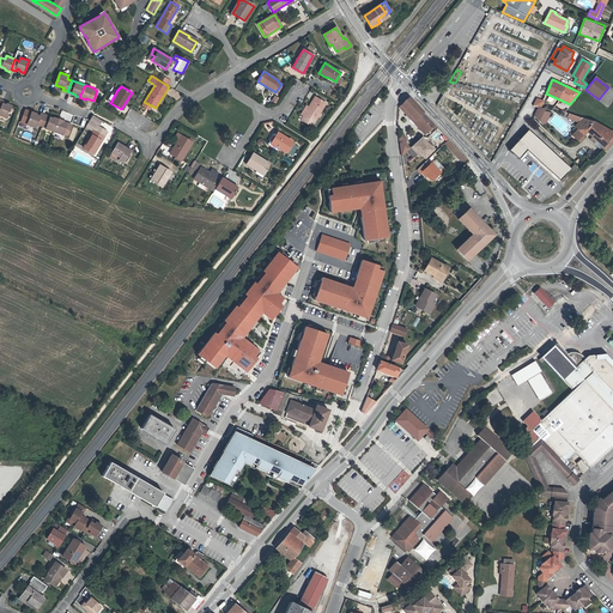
[(107,101),(110,103),(117,90),(116,89),(114,93),(111,92),(107,101)]
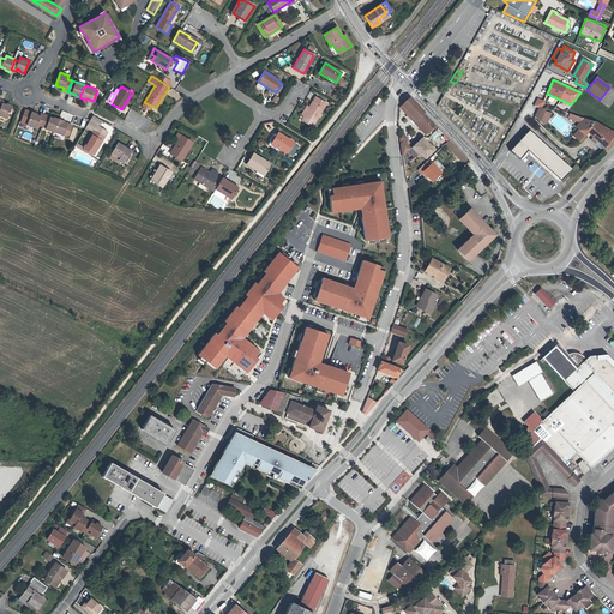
[(312,126),(318,116),(320,114),(326,104),(315,97),(309,108),(304,116),(301,120),(312,126)]
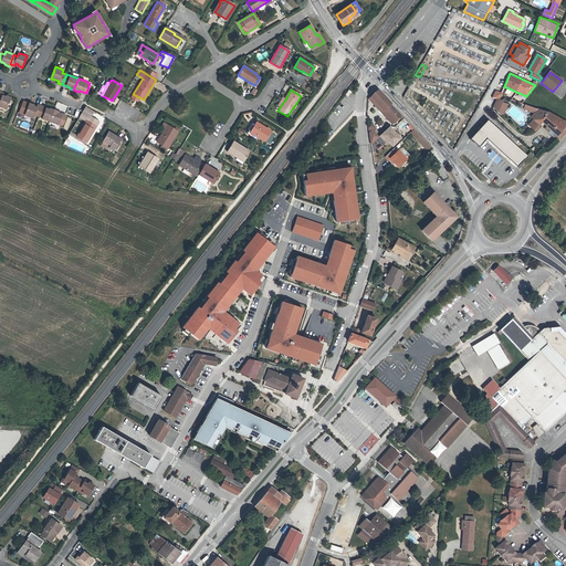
[(380,90),(369,101),(395,126),(402,118),(392,108),(396,105),(380,90)]
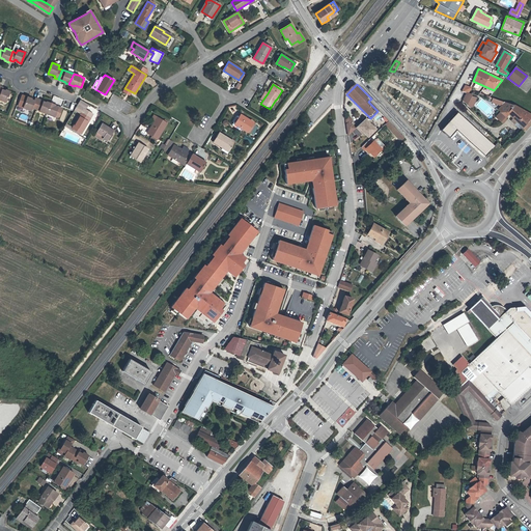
[(3,87),(0,85),(0,100),(6,102),(10,91),(6,89),(5,90),(2,89),(3,87)]
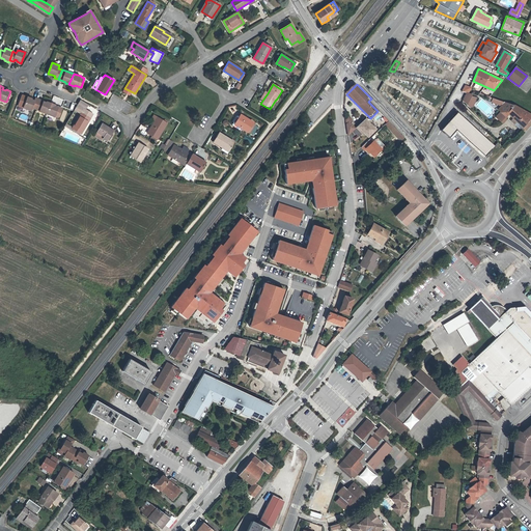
[(471,96),(466,95),(463,101),(465,103),(471,110),(476,100),(473,100),(474,98),(471,96)]
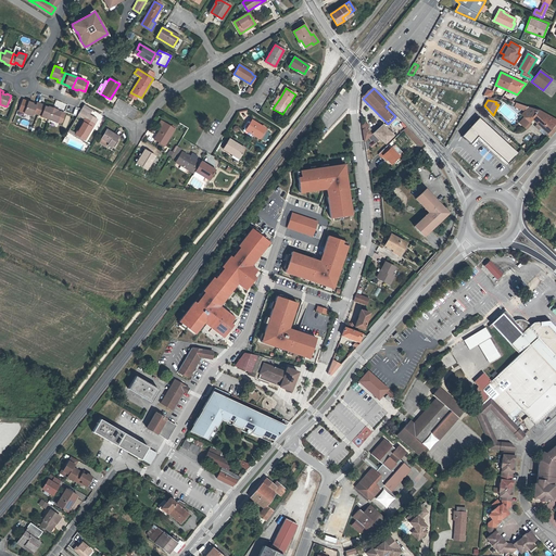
[(34,113),(38,114),(41,104),(37,103),(36,105),(34,103),(28,101),(24,112),(33,115),(34,113)]
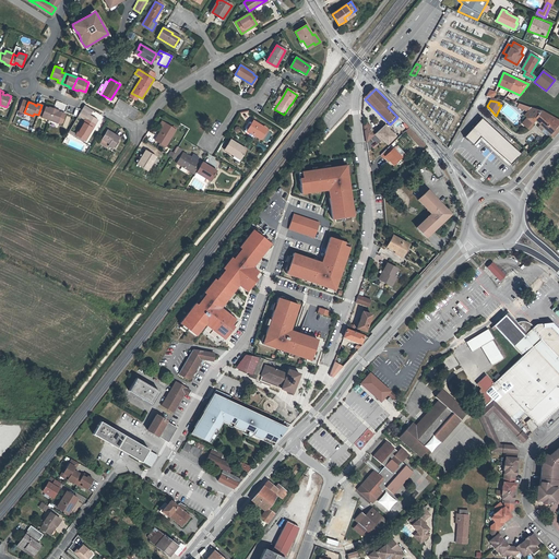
[(42,117),(49,120),(54,108),(49,107),(49,108),(42,105),(38,115),(42,116),(42,117)]
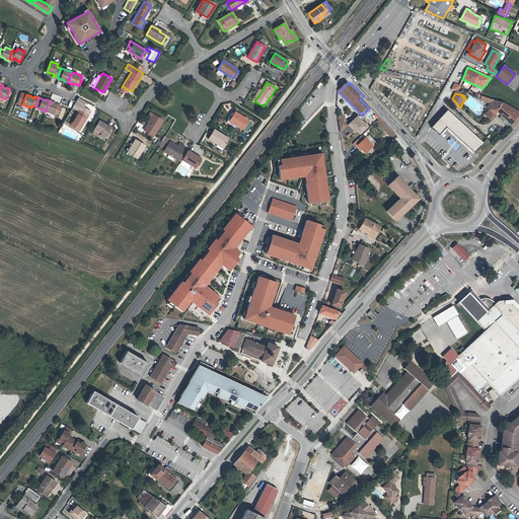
[(70,125),(79,131),(90,112),(83,106),(86,102),(78,97),(73,107),(79,110),(70,125)]
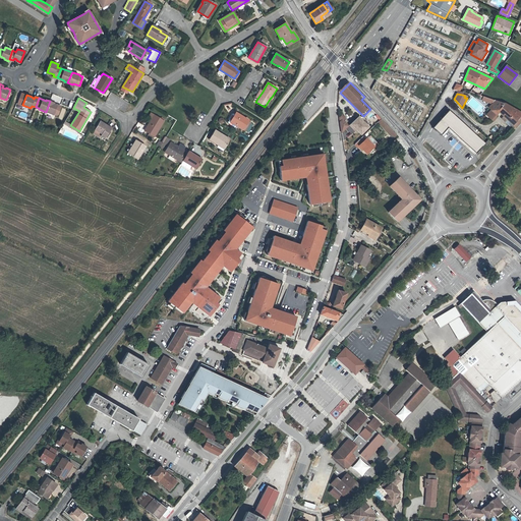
[(54,103),(50,101),(46,112),(54,115),(54,114),(57,115),(61,107),(54,104),(54,103)]
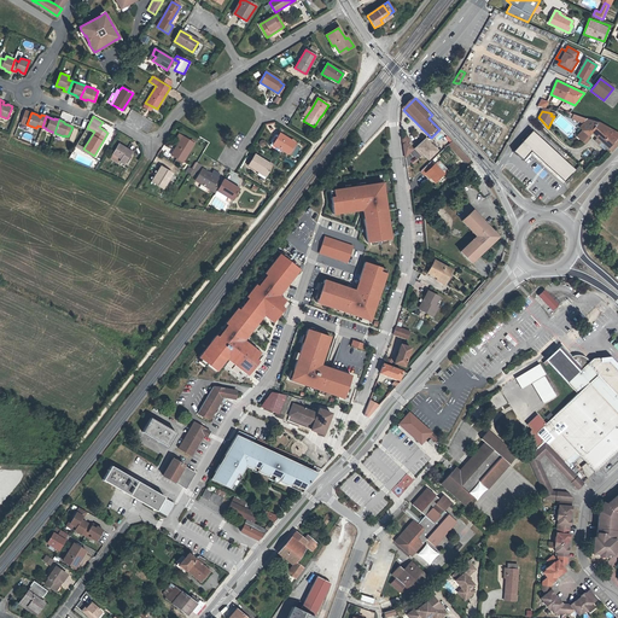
[(598,123),(588,120),(584,123),(579,128),(589,135),(590,133),(599,124),(598,123)]
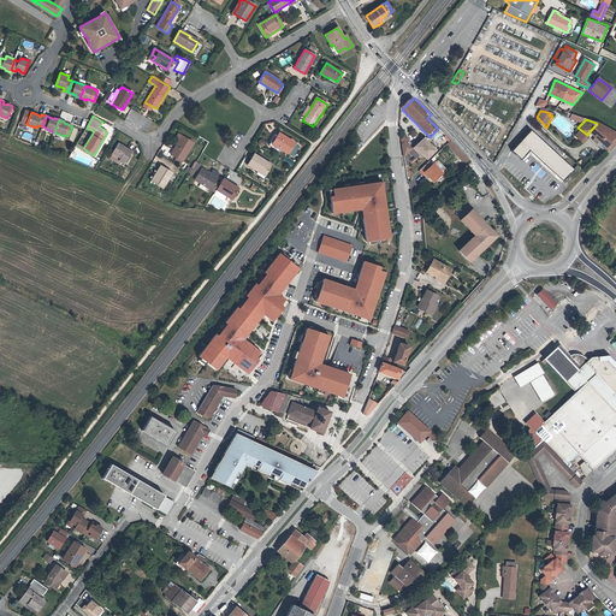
[(597,124),(588,132),(594,138),(604,128),(597,124)]
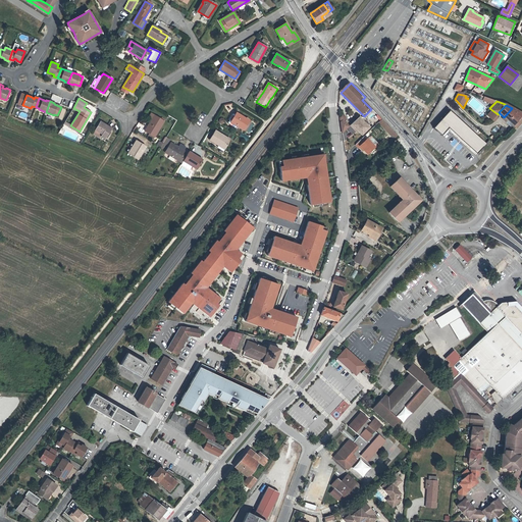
[(521,112),(515,109),(512,108),(504,117),(516,127),(521,120),(521,112)]
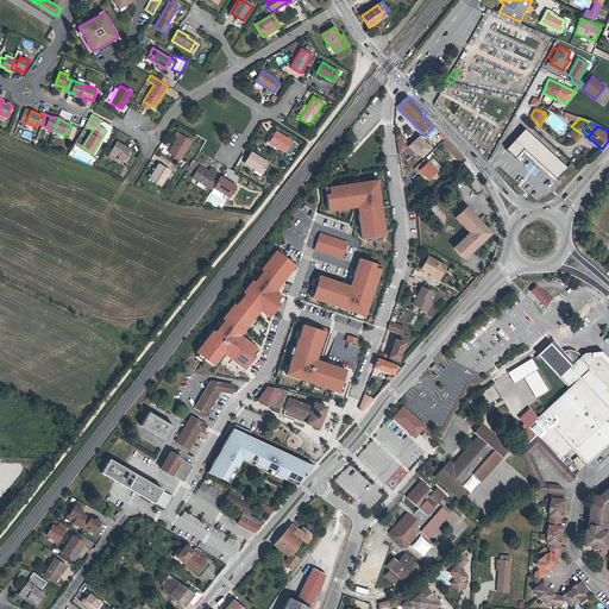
[(523,151),(556,180),(566,168),(526,131),(507,151),(515,159),(523,151)]
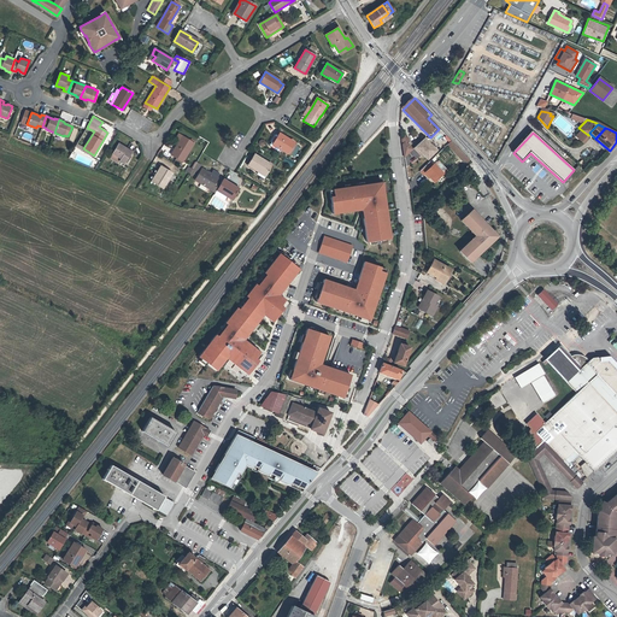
[(171,154),(177,158),(182,162),(194,144),(178,134),(175,139),(178,142),(171,154)]
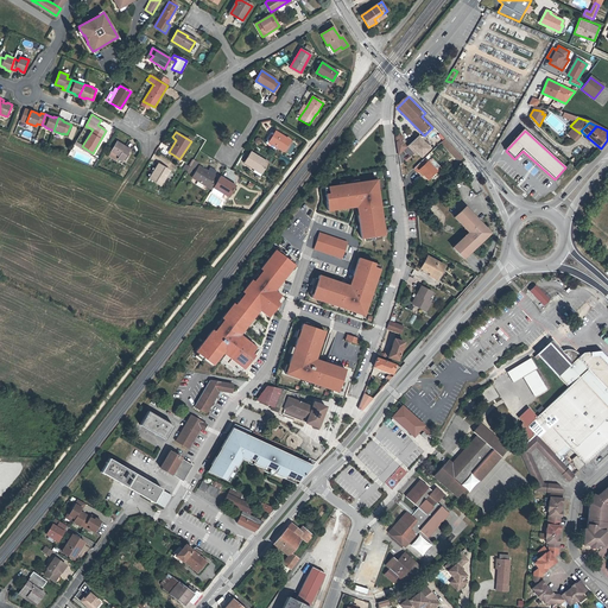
[(284,150),(289,143),(290,140),(274,132),(268,143),(283,151),(284,150)]
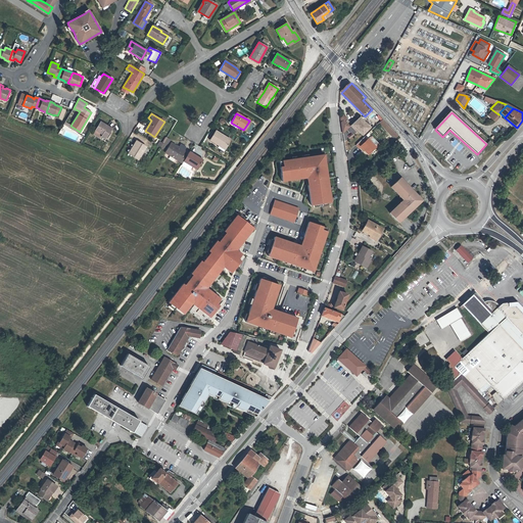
[(346,119),(343,115),(340,117),(342,133),(349,126),(344,121),(346,119)]
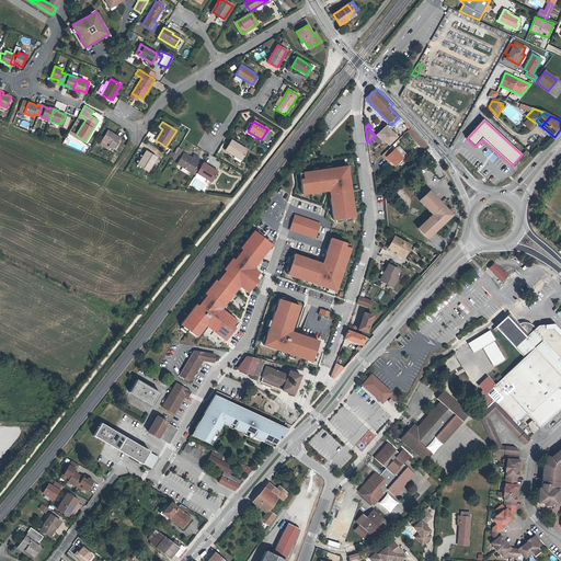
[(376,134),(388,147),(398,137),(387,124),(376,134)]
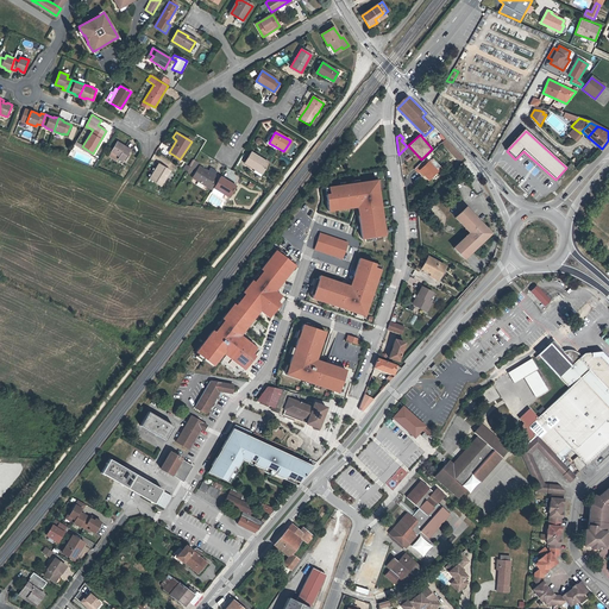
[(602,149),(588,137),(586,139),(600,151),(602,149)]
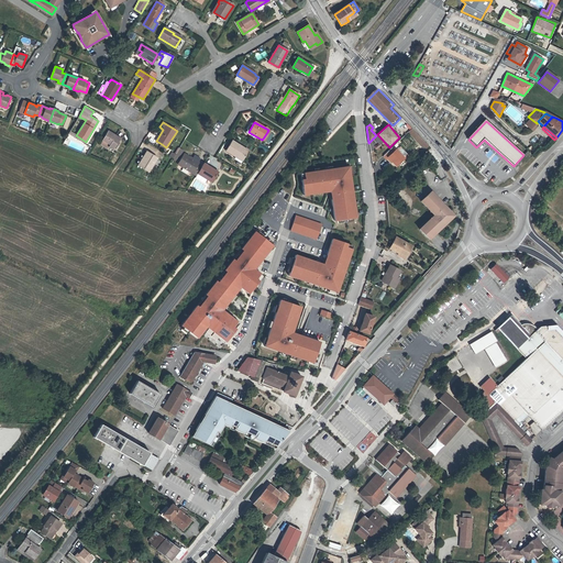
[(110,145),(114,147),(120,139),(108,131),(102,140),(110,145)]
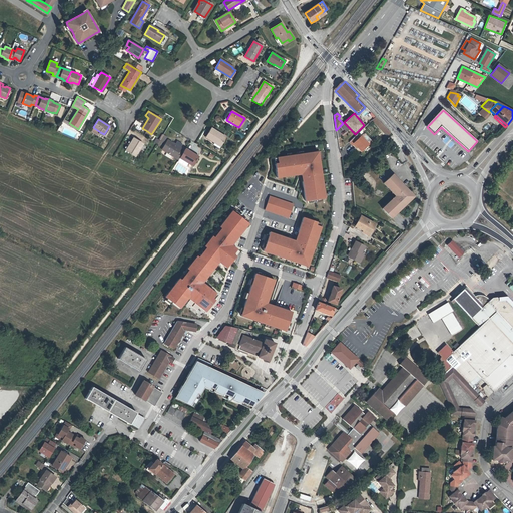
[(391,133),(388,130),(383,124),(379,127),(385,133),(387,136),(391,133)]
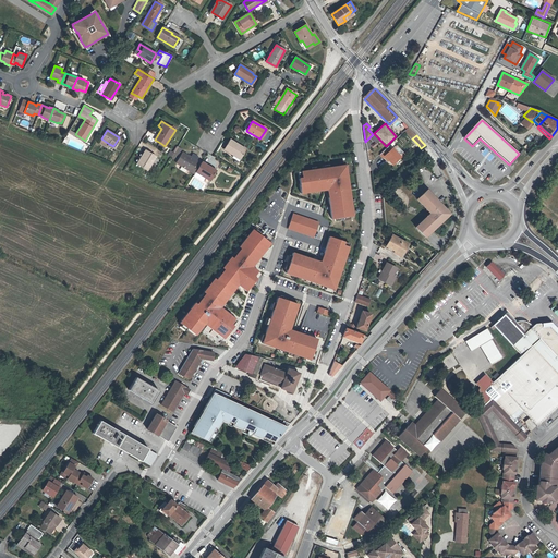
[(472,146),(474,147),(480,142),(507,167),(509,165),(480,138),(472,146)]
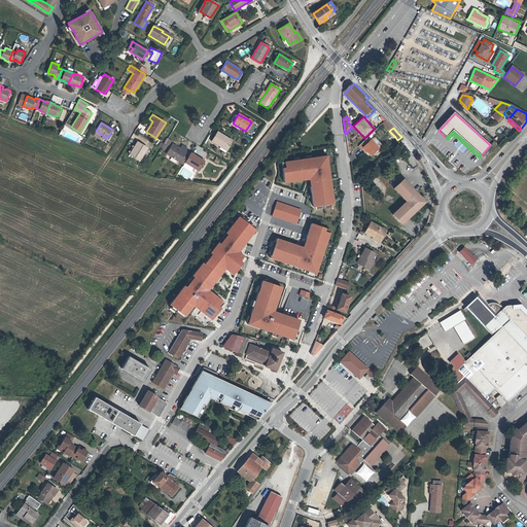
[(221,145),(227,148),(232,141),(217,132),(212,141),(220,146),(221,145)]
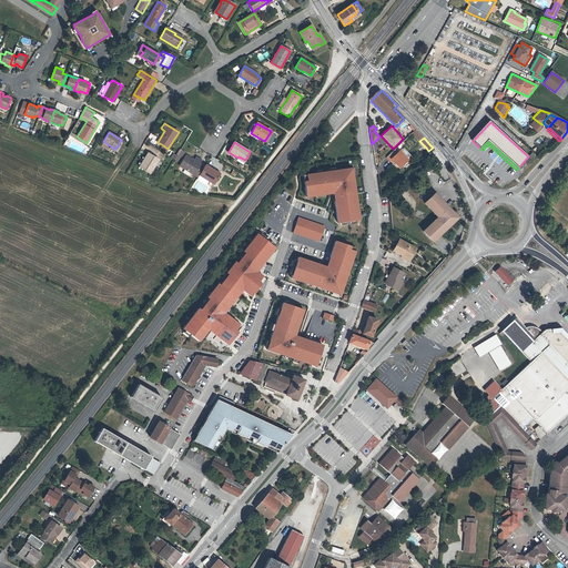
[(181,149),(176,155),(174,160),(178,161),(180,158),(181,158),(184,151),(181,149)]
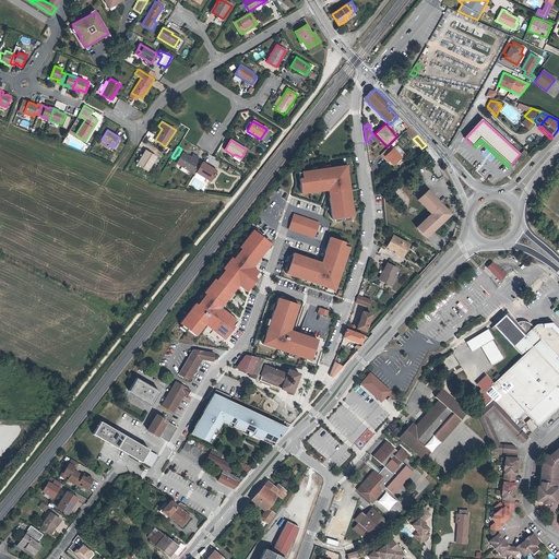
[(385,156),(393,165),(401,157),(392,150),(389,146),(380,154),(383,158),(385,156)]
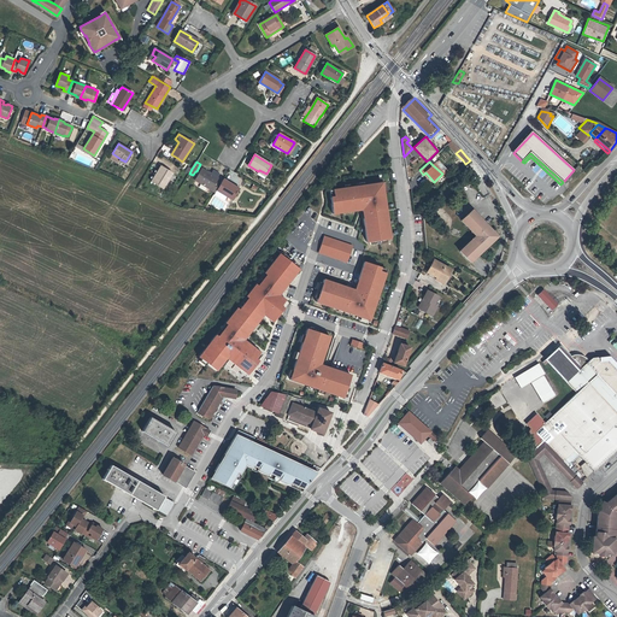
[(163,188),(172,174),(160,166),(151,181),(163,188)]
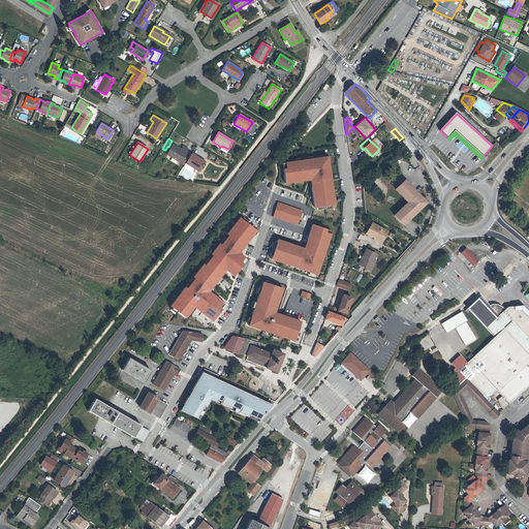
[(184,165),(186,163),(189,158),(185,156),(187,153),(186,153),(181,149),(173,145),(166,154),(184,165)]
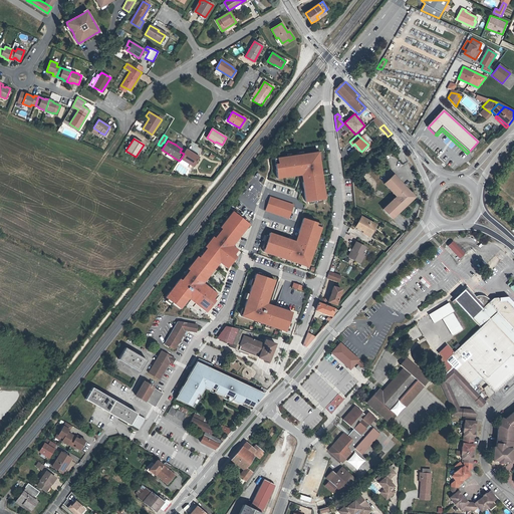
[(186,150),(184,154),(181,159),(194,167),(199,158),(186,150)]
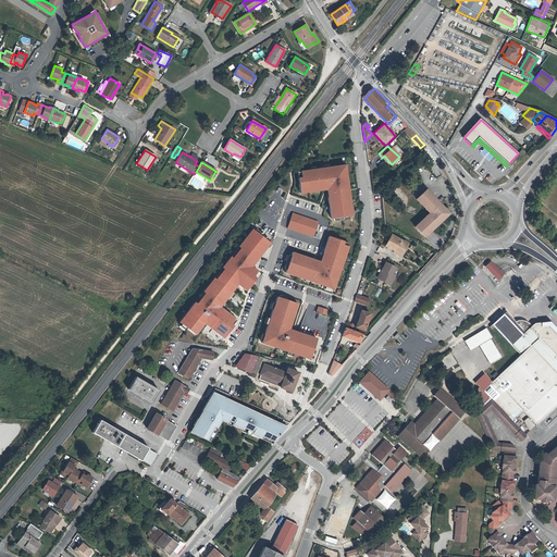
[(329,197),(331,219),(353,215),(349,194),(347,195),(346,183),(348,183),(345,164),(300,172),(301,177),(298,178),(300,194),(318,190),(318,188),(326,187),(327,189),(327,192),(330,190),(331,197),(329,197)]
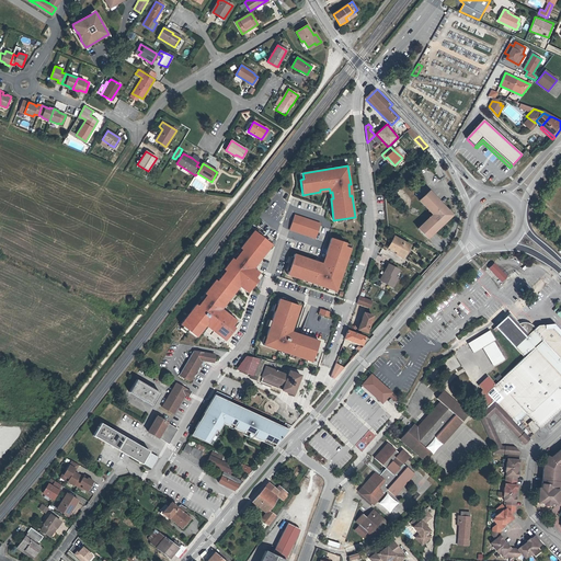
[(430,192),(420,201),(433,215),(419,228),(427,238),(449,217),(449,214),(430,192)]
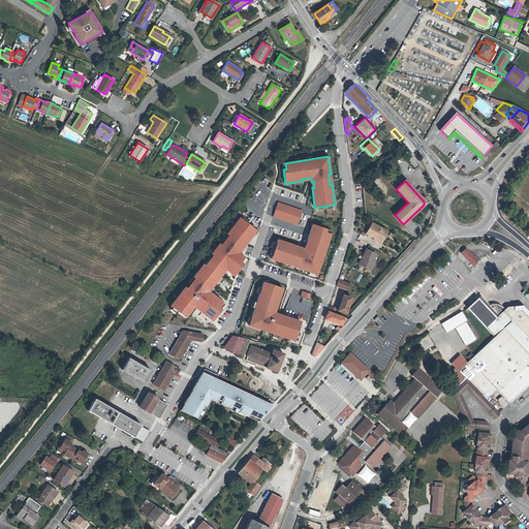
[(278,203),(273,216),(298,224),(302,211),(278,203)]
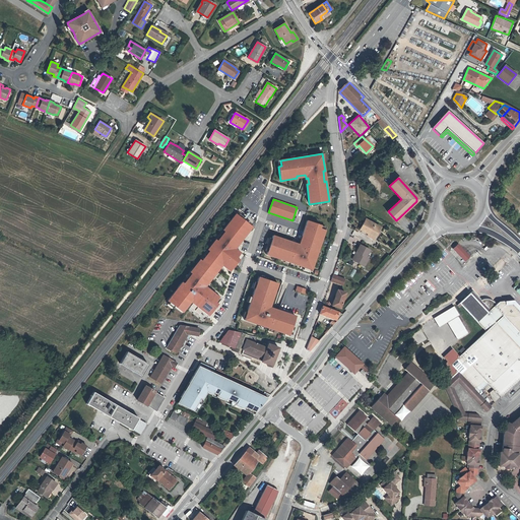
[(208,315),(217,304),(214,302),(218,297),(214,294),(212,296),(208,291),(209,290),(205,286),(203,284),(208,278),(210,279),(216,272),(214,270),(219,263),(221,265),(230,271),(239,260),(236,258),(240,253),(235,249),(252,226),(236,214),(207,250),(209,251),(201,261),(199,259),(190,272),(191,273),(184,283),(182,282),(167,301),(175,306),(174,308),(175,309),(176,308),(182,312),(190,301),(208,315)]
